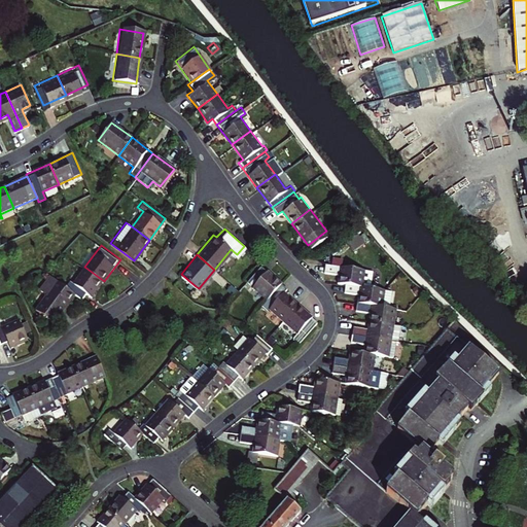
[(259,261),(240,284),(246,289),(250,284),(266,296),(280,280),(259,261)]
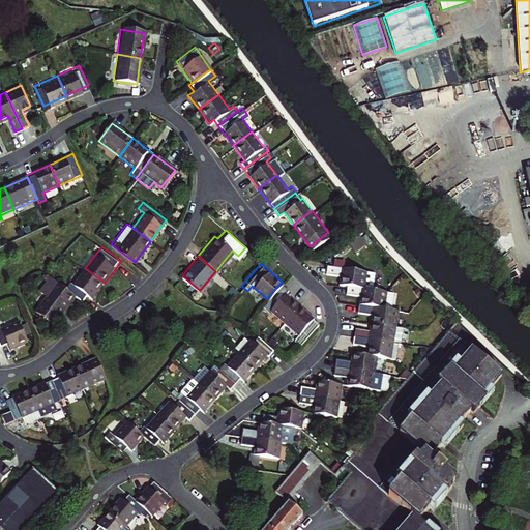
[(365,272),(327,267),(325,269),(325,274),(339,276),(343,277),(342,286),(344,286),(363,289),(365,272)]
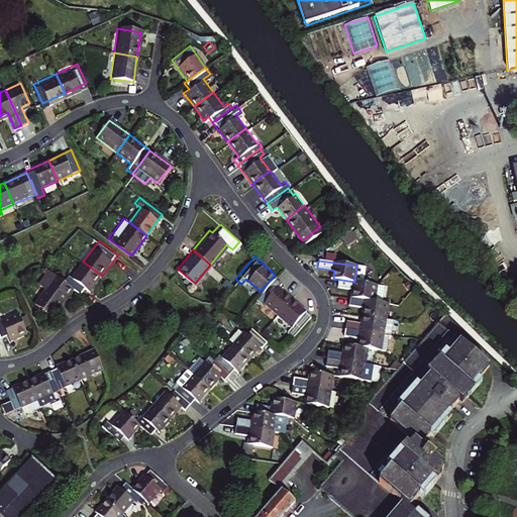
[(102,276),(83,262),(74,275),(71,273),(66,280),(76,288),(84,293),(89,286),(92,289),(102,276)]
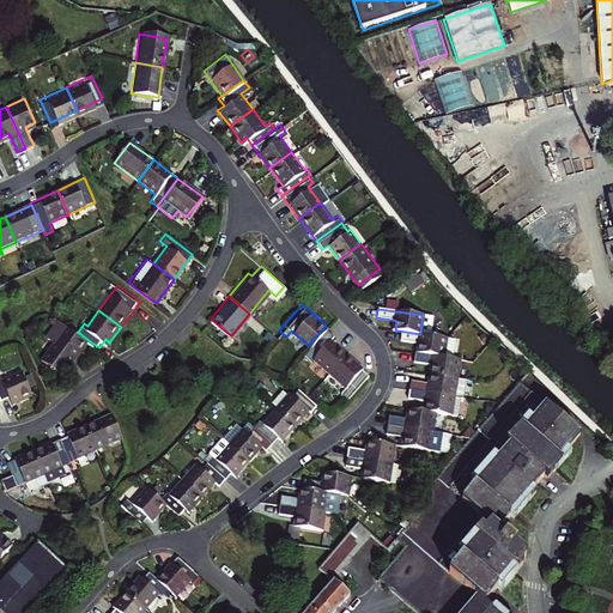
[(59,340),(52,349),(56,352),(49,360),(67,374),(90,341),(78,332),(62,320),(52,334),(59,340)]
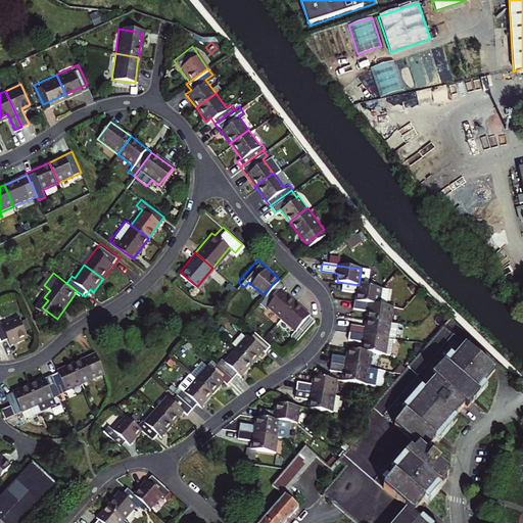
[(231,284),(224,278),(219,283),(226,289),(231,284)]
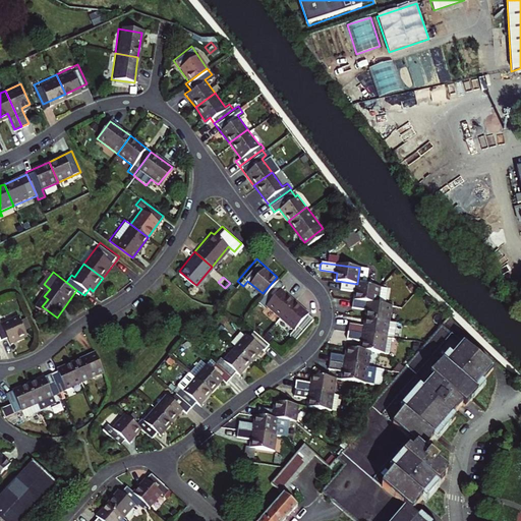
[(277,277),(263,293),(256,299),(263,305),(265,302),(276,311),(290,296),(291,295),(280,286),(283,282),(277,277)]
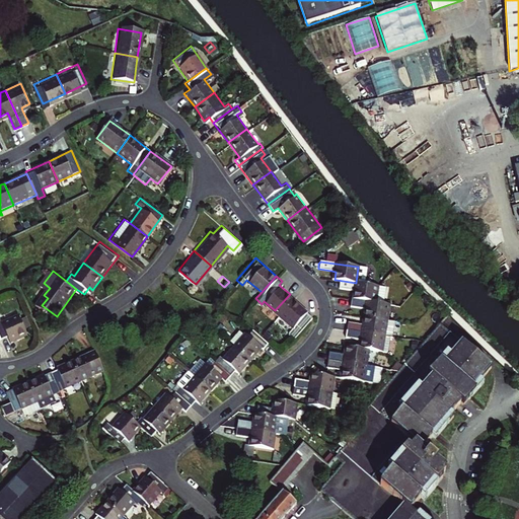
[(378,286),(356,283),(337,280),(336,288),(349,290),(354,291),(353,299),(376,302),(383,303),(385,287),(378,286)]
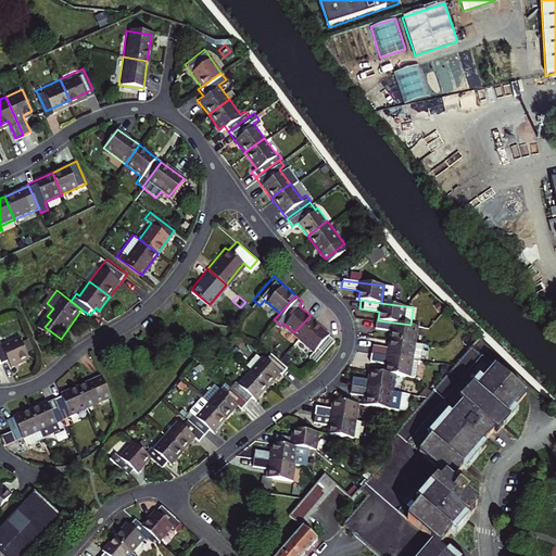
[(51,319),(47,316),(41,325),(45,327),(51,319)]
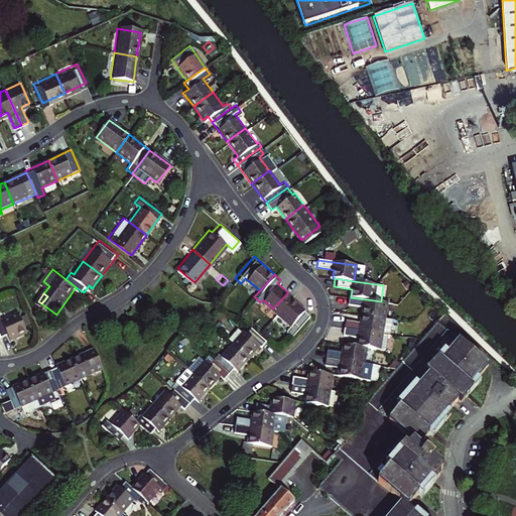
[(272,309),(277,313),(292,297),(287,293),(273,308),(272,309)]
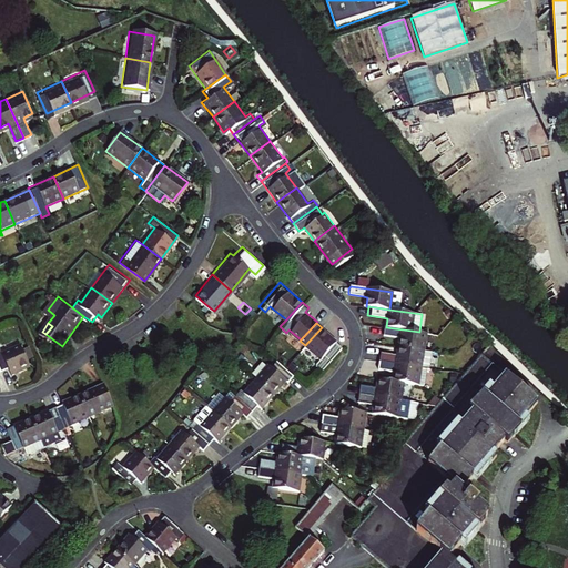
[(322,327),(305,345),(321,359),(314,366),(321,372),(341,350),(334,344),(337,341),(322,327)]
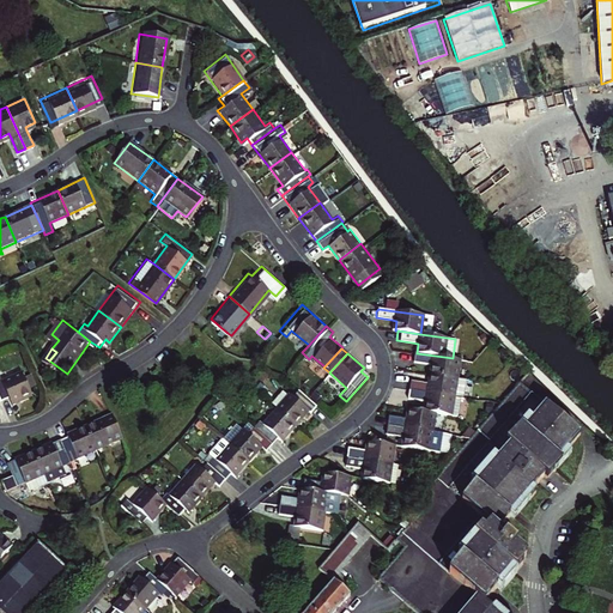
[(453,358),(444,357),(417,353),(416,353),(414,362),(431,364),(436,365),(435,375),(457,377),(460,359),(453,358)]
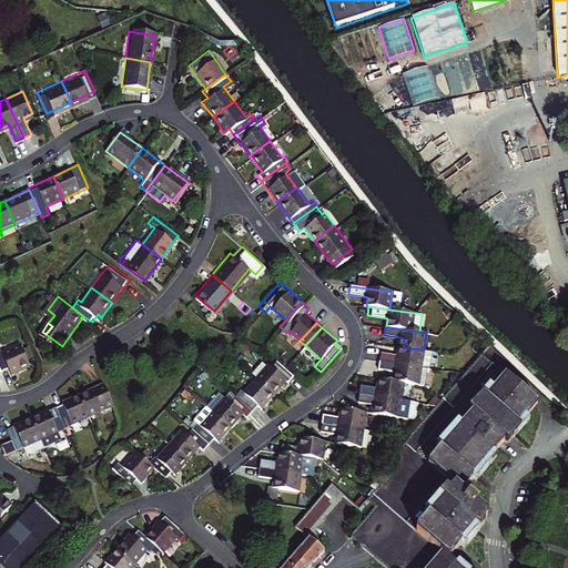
[(0,348),(0,359),(4,371),(12,366),(16,374),(33,366),(23,343),(6,352),(3,347),(0,348)]
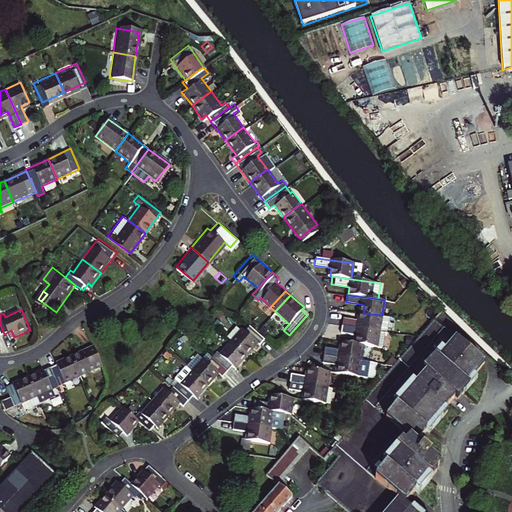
[(390,316),(382,315),(363,313),(362,321),(358,320),(344,318),(342,326),(380,331),(385,332),(388,332),(390,316)]
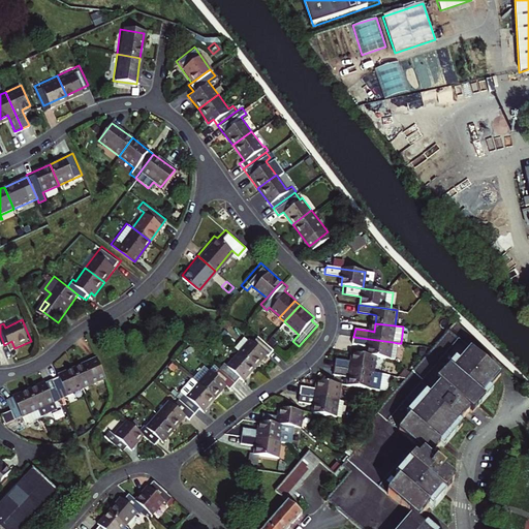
[(245,330),(234,343),(238,347),(246,353),(260,338),(262,336),(258,333),(253,338),(249,334),(245,330)]
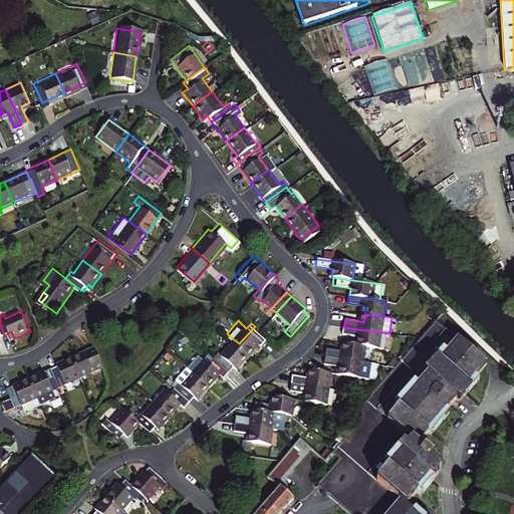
[(488,366),(438,322),(401,363),(351,419),(358,426),(335,451),(333,453),(339,459),(317,485),(349,513),(415,513),(408,508),(431,481),(434,483),(440,476),(438,474),(443,468),(419,447),(442,420),(445,422),(451,415),(448,413),(458,402),(461,404),(467,397),(464,395),(488,366)]
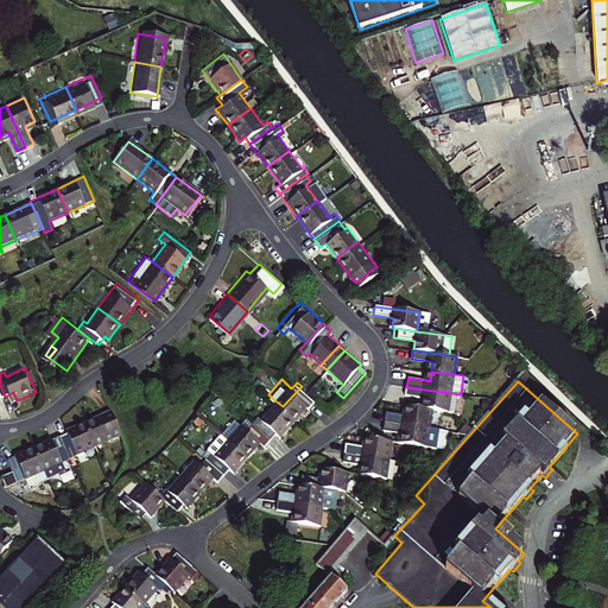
[(457,394),(451,393),(406,387),(405,396),(422,398),(428,399),(426,409),(432,409),(449,411),(453,412),(455,412),(457,394)]
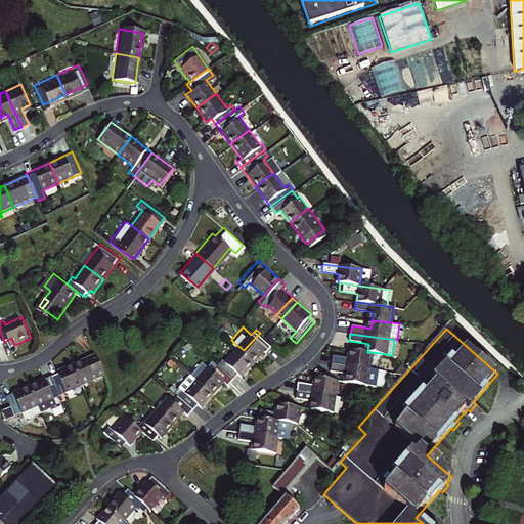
[(242,352),(253,363),(263,350),(265,352),(270,346),(258,335),(244,350),(242,352)]
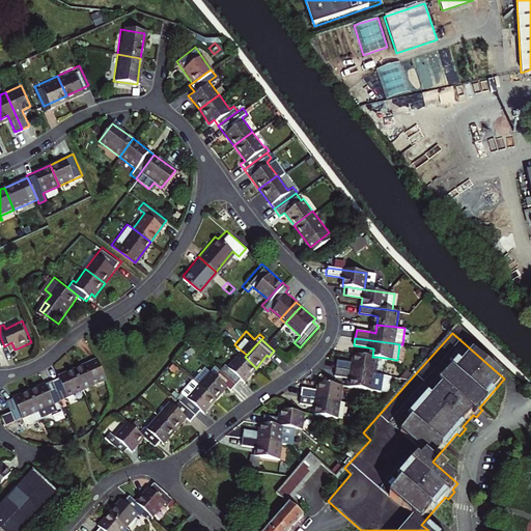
[(247,355),(239,348),(222,367),(229,373),(245,357),(247,355)]
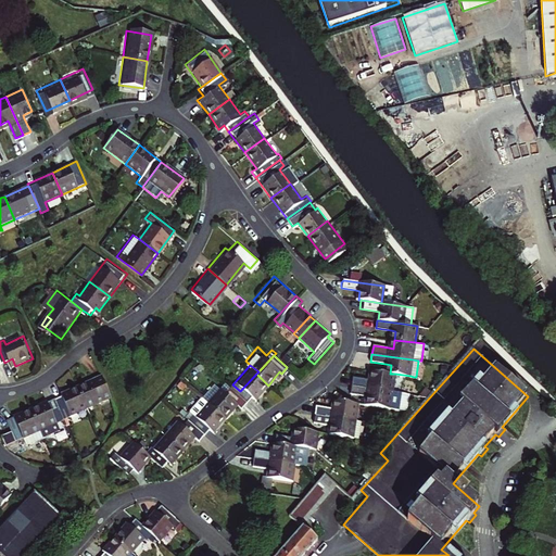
[(352,378),(351,386),(393,391),(395,374),(390,374),(384,373),(374,370),(373,381),(367,380),(352,378)]
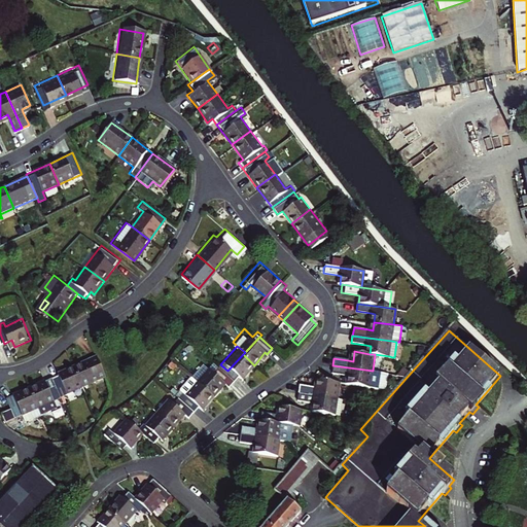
[(99,377),(106,373),(97,352),(89,356),(90,358),(75,364),(85,386),(100,379),(99,377)]
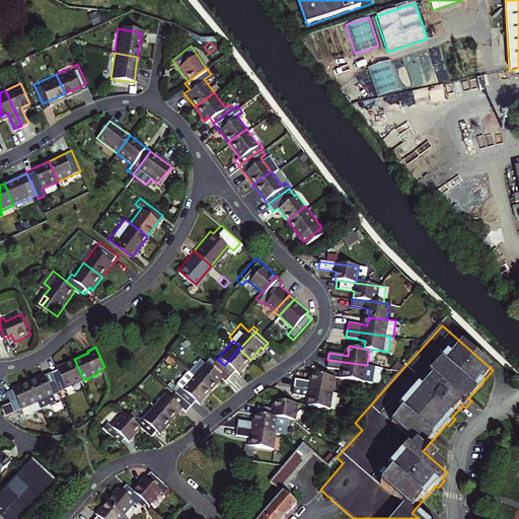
[(223,367),(232,375),(236,370),(239,372),(250,360),(239,349),(224,365),(223,367)]
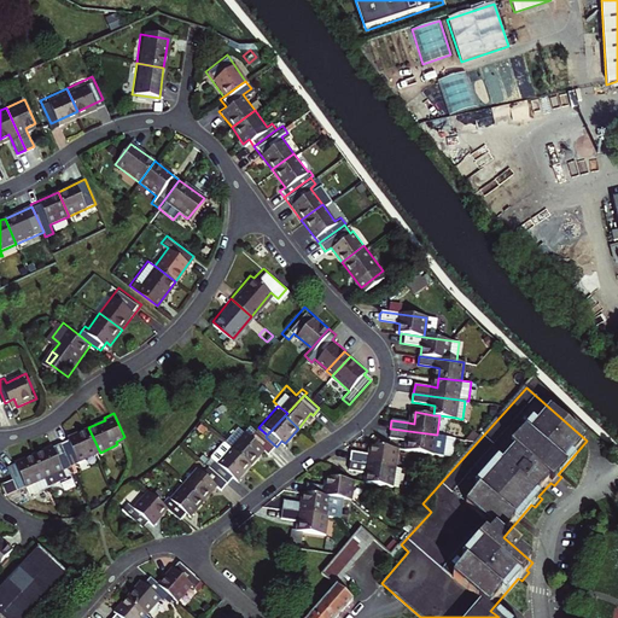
[(100,453),(88,427),(71,436),(73,438),(64,442),(74,464),(100,453)]
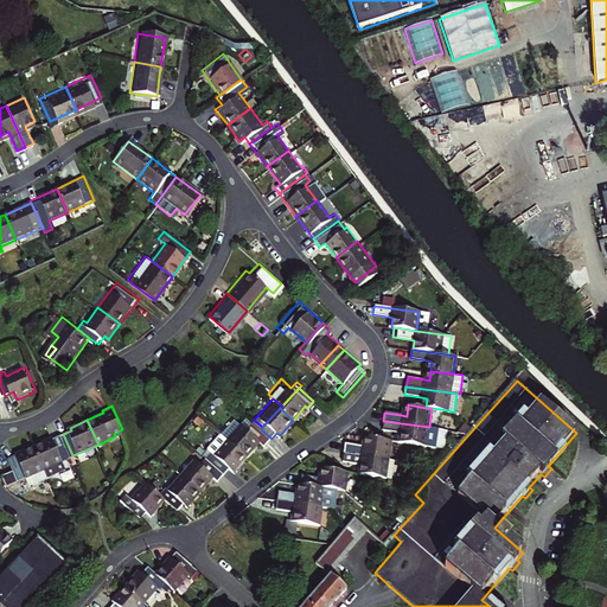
[(262,427),(254,420),(248,427),(242,420),(229,435),(243,447),(261,429),(262,427)]
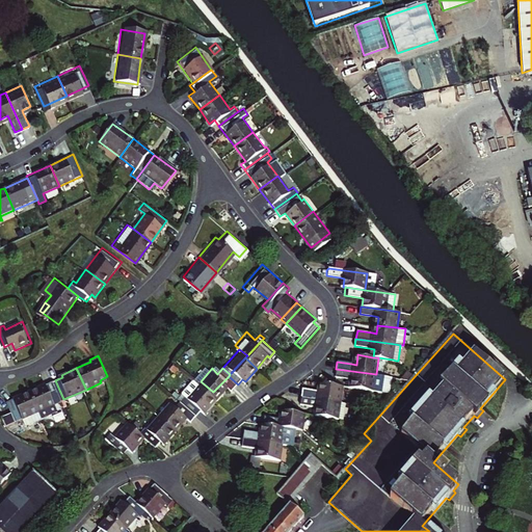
[(376,374),(336,369),(334,376),(348,378),(353,379),(352,388),(373,391),(380,392),(383,375),(376,374)]
